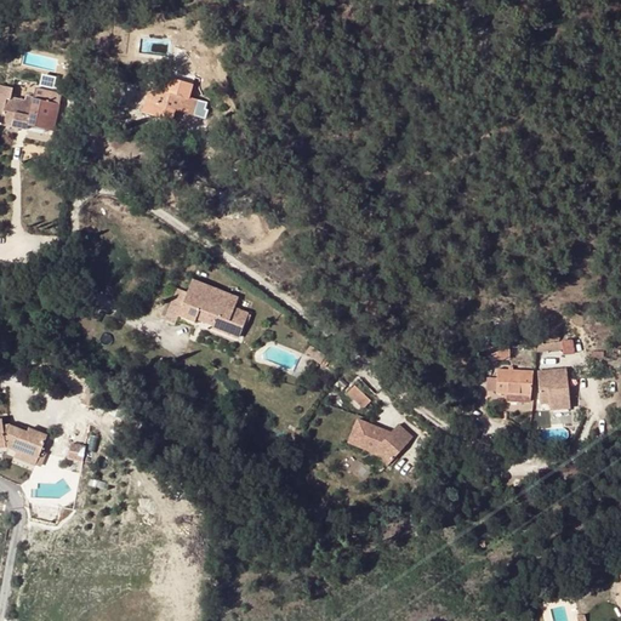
[(43,84),(52,86),(55,78),(45,75),(43,84)]
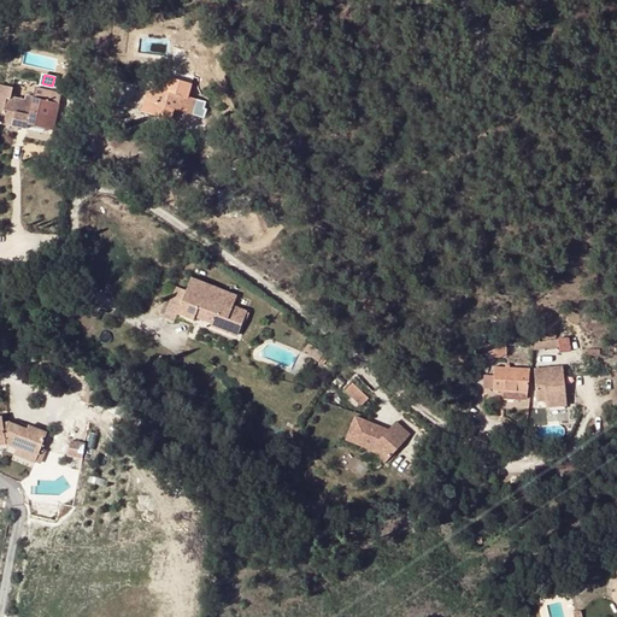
[(169,77),(165,90),(148,87),(141,111),(172,119),(175,109),(203,116),(203,112),(206,112),(209,103),(188,98),(193,83),(169,77)]
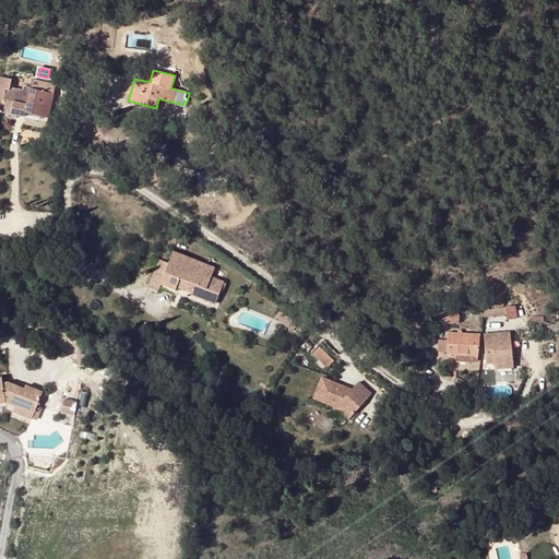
[(56,84),(32,79),(28,96),(22,95),(23,91),(9,87),(11,80),(0,76),(0,111),(2,111),(2,113),(24,117),(25,113),(40,116),(48,118),(56,84)]
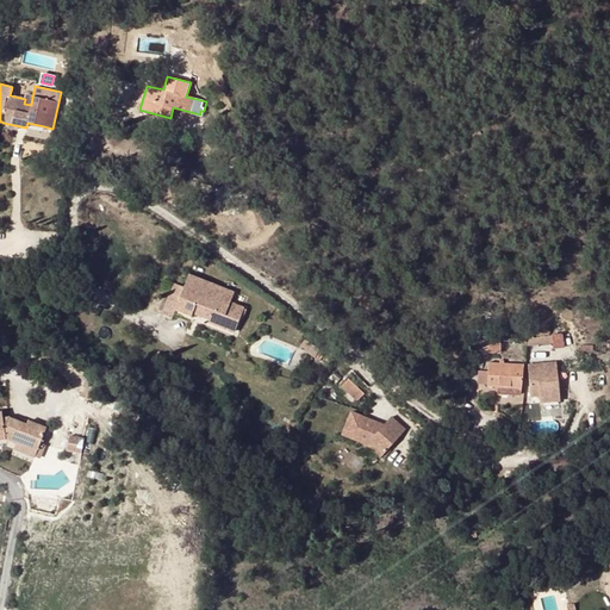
[(240,319),(244,310),(244,307),(231,303),(235,292),(190,274),(184,288),(181,298),(174,296),(170,294),(162,315),(173,318),(175,313),(176,310),(192,316),(193,313),(211,319),(210,323),(235,332),(240,319)]
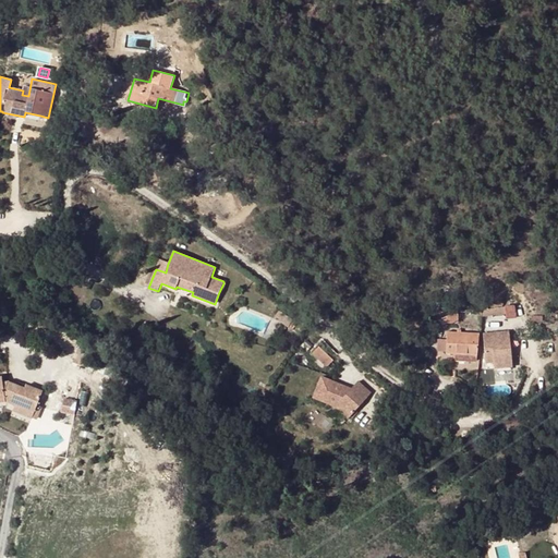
[(159,270),(166,273),(168,264),(162,261),(159,270)]
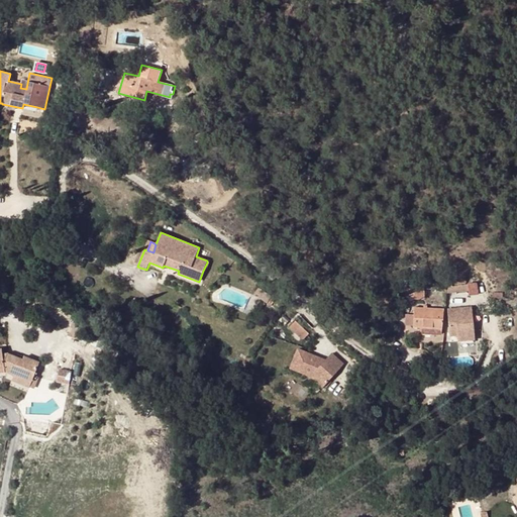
[(478,284),(469,285),(469,293),(470,296),(479,295),(478,284)]
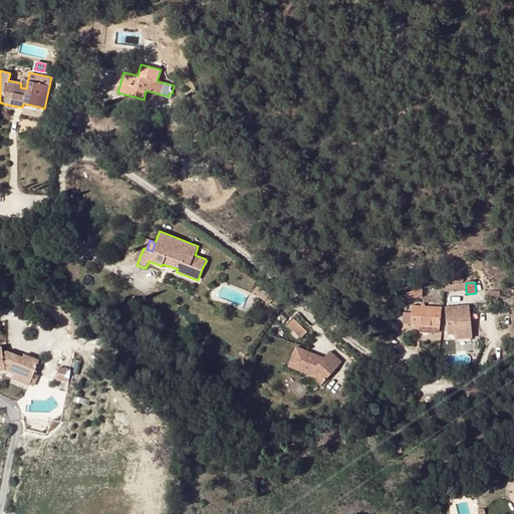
[(445,285),(444,293),(466,291),(466,283),(445,285)]
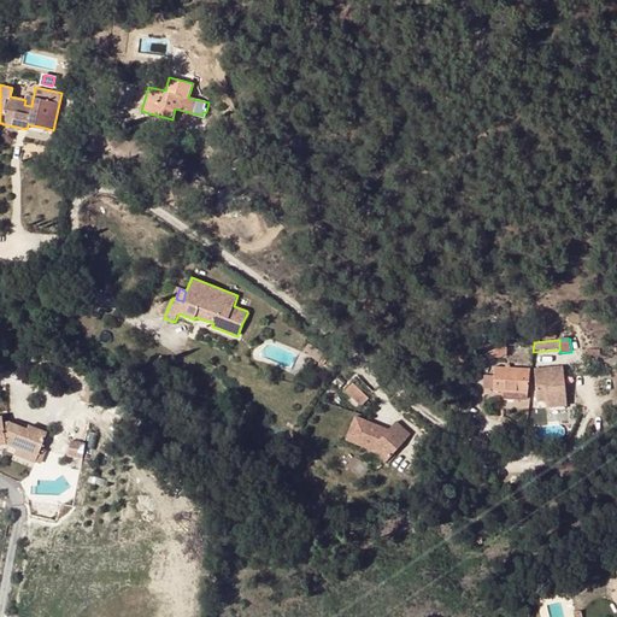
[(318,363),(324,356),(310,345),(304,352),(318,363)]
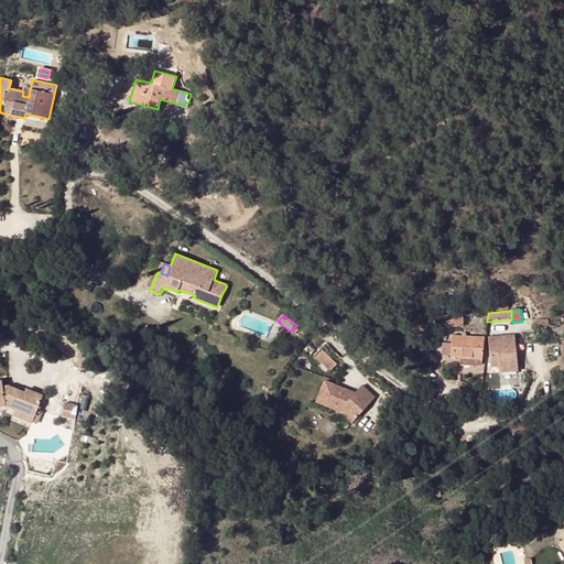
[(444,342),(451,325),(452,318),(443,315),(435,339),(444,342)]
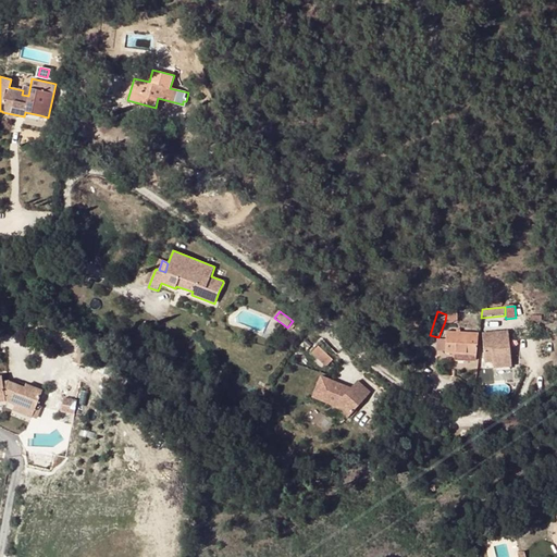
[(150,334),(136,324),(131,333),(146,342),(150,334)]
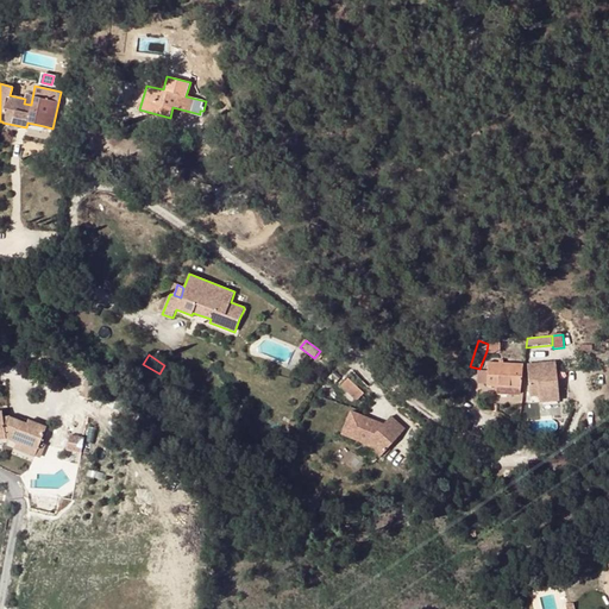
[(488,384),(488,387),(497,388),(521,389),(522,365),(488,363),(488,371),(488,384)]
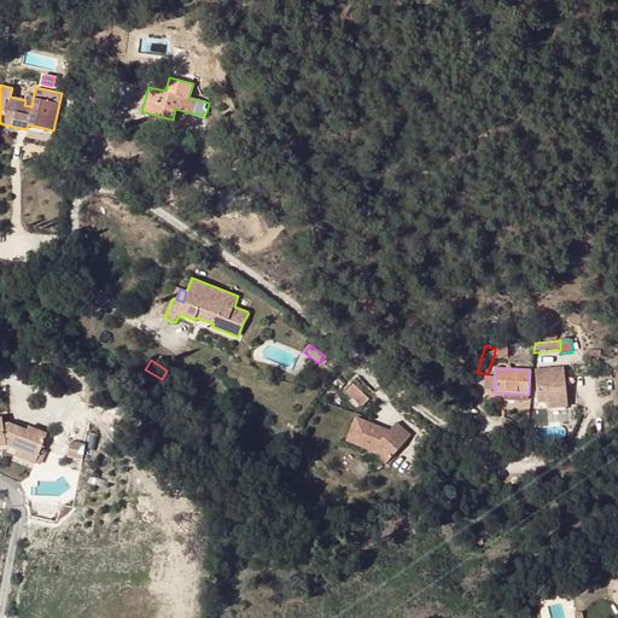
[(569,408),(565,369),(535,372),(538,404),(548,403),(548,410),(569,408)]
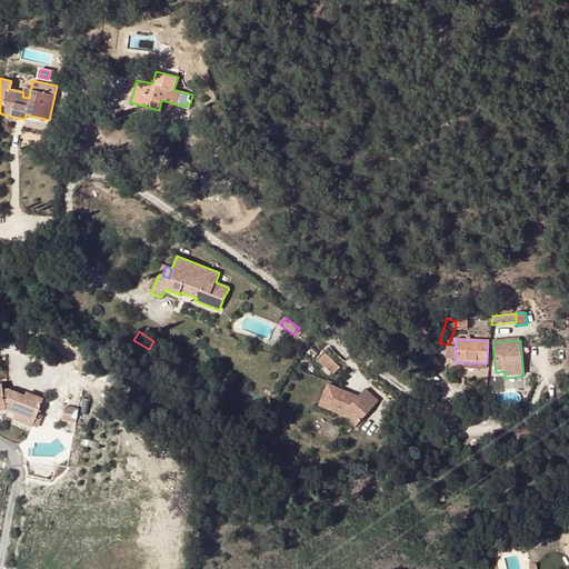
[(456,359),(456,347),(446,347),(446,359),(456,359)]
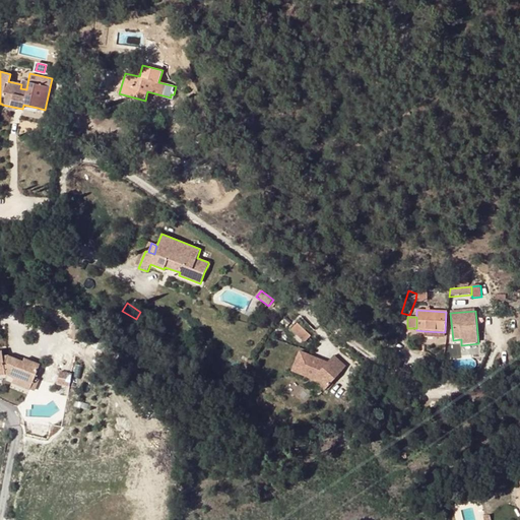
[(305,343),(311,337),(298,325),(291,331),(305,343)]
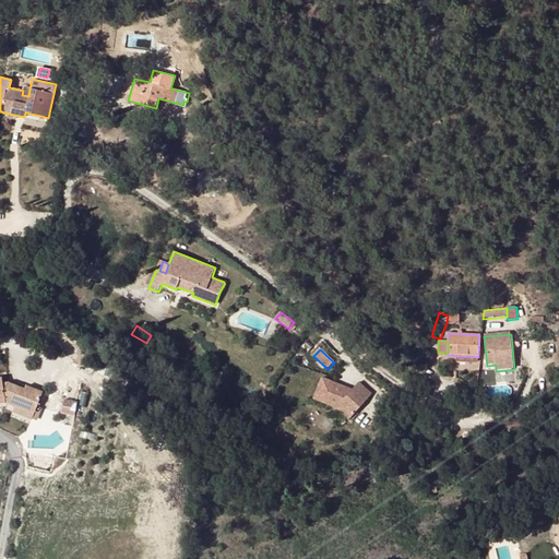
[(372,388),(358,382),(355,389),(324,376),(313,399),(359,418),(372,388)]
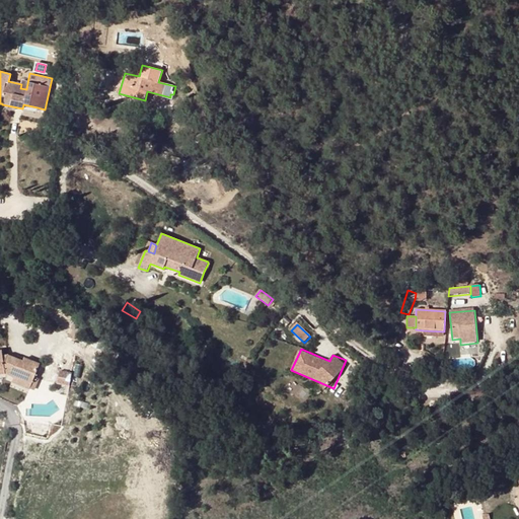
[(6,374),(14,378),(31,384),(34,377),(40,365),(25,358),(23,362),(8,356),(3,357),(2,351),(0,351),(0,374),(5,374),(6,374)]
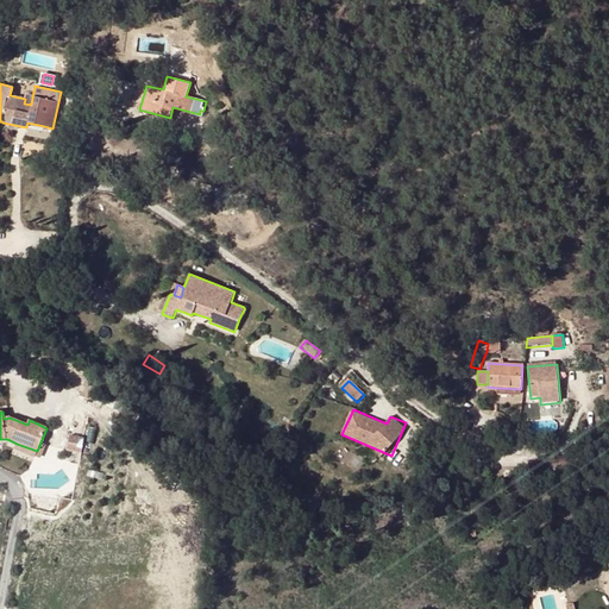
[(80,453),(85,440),(70,435),(64,449),(80,453)]
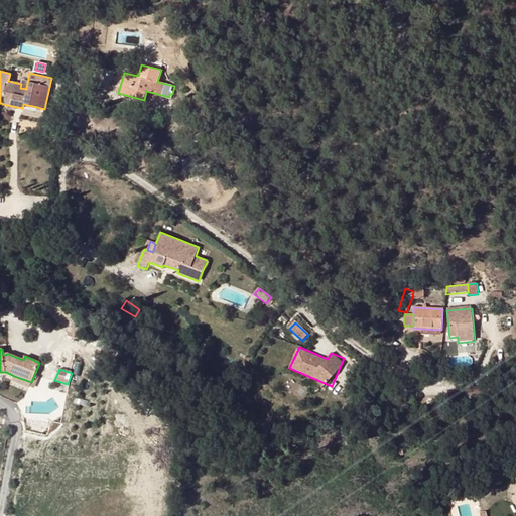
[(38,377),(34,375),(31,382),(29,387),(33,389),(38,377)]
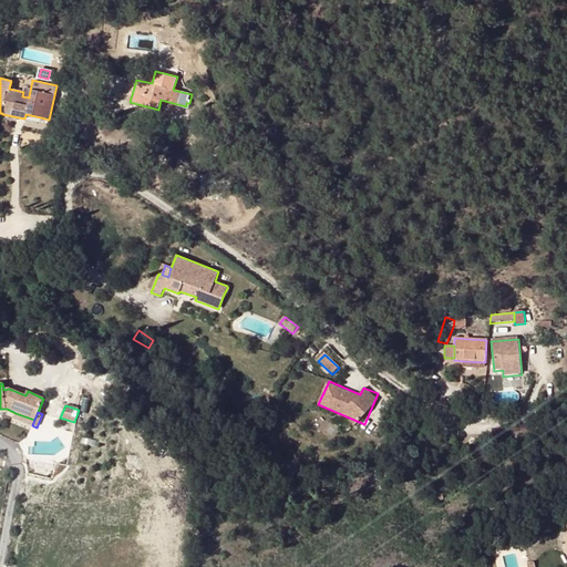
[(32,425),(34,420),(16,413),(13,418),(32,425)]
